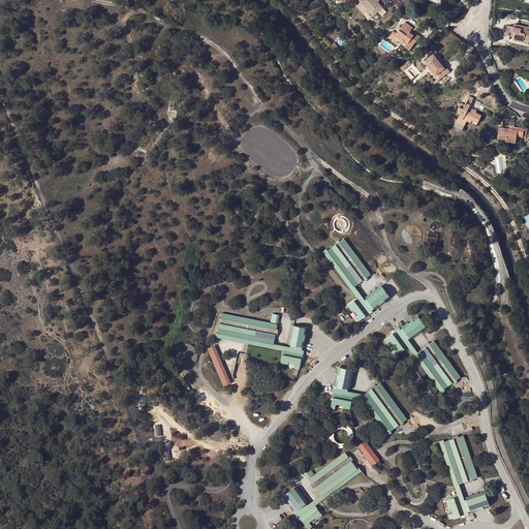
[(365,10),(371,18),(382,7),(377,2),(375,0),(359,0),(360,0),(367,9),(365,10)]
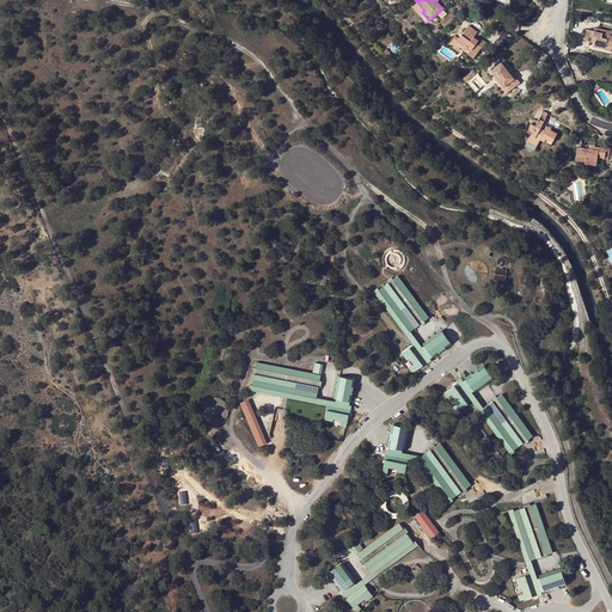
[(611,44),(611,32),(611,31),(598,29),(598,31),(593,31),(587,29),(585,40),(594,42),(594,43),(594,44),(605,47),(606,46),(611,47),(611,44)]
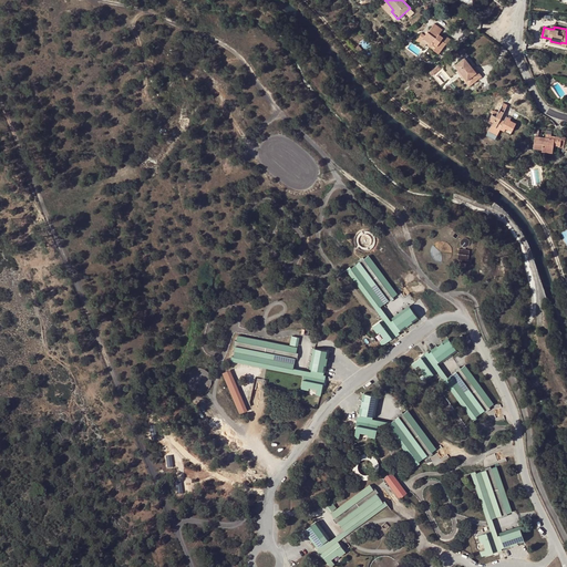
[(433,50),(437,53),(445,43),(441,39),(443,37),(439,34),(436,32),(431,28),(425,35),(422,33),(415,40),(420,43),(423,39),(431,44),(432,43),(436,45),(434,49),(433,50)]
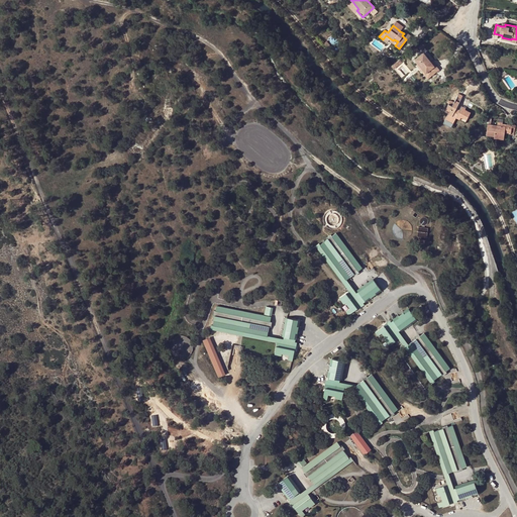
[(412,36),(405,31),(404,33),(402,35),(406,39),(408,40),(412,36)]
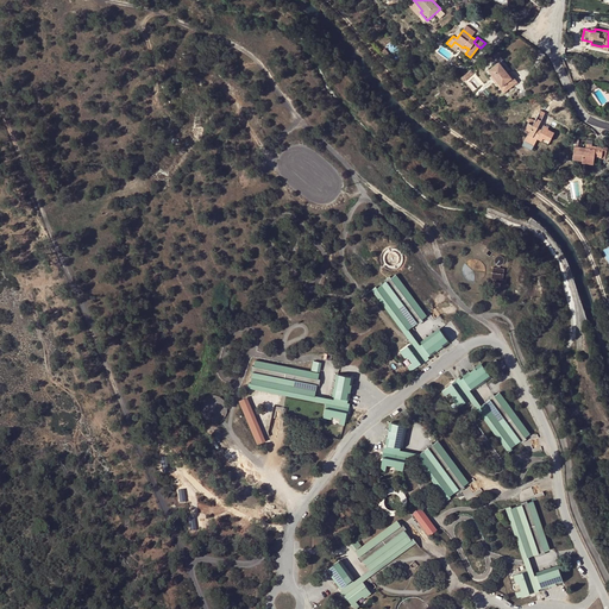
[(458,46),(466,52),(469,49),(464,46),(463,48),(454,42),(451,46),(456,50),(458,46)]
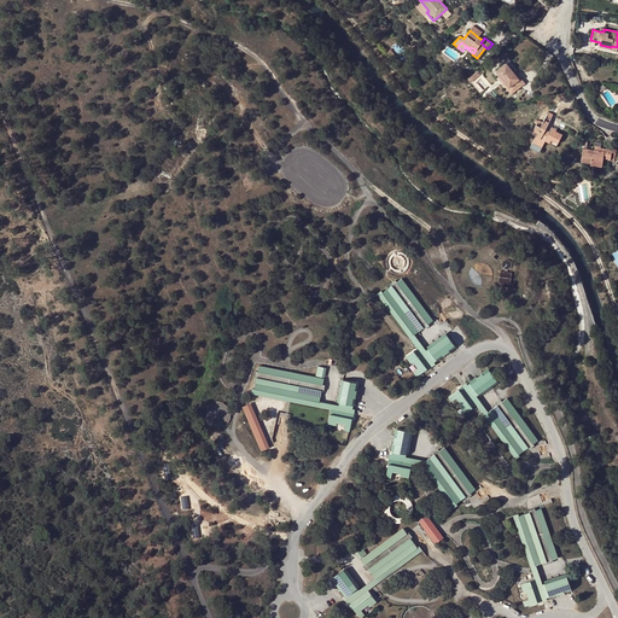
[(506,63),(495,71),(500,76),(512,93),(523,85),(516,74),(506,63)]
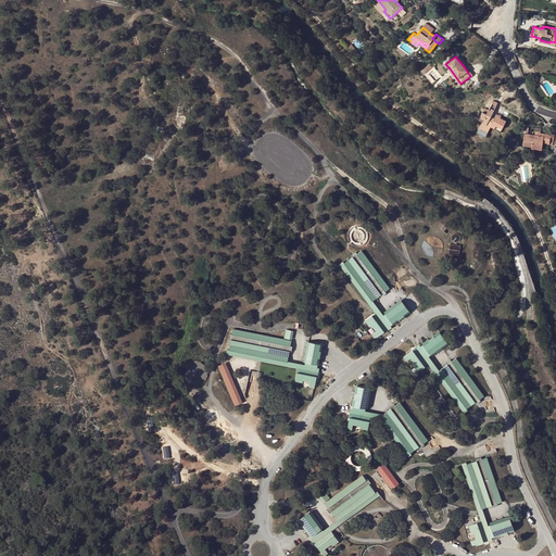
[(432,67),(430,64),(420,71),(424,74),(432,67)]
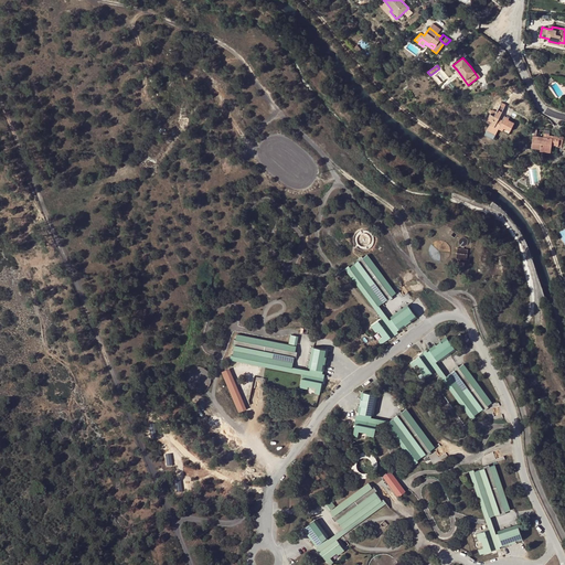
[(478,77),(480,75),(472,66),(471,67),(478,77)]
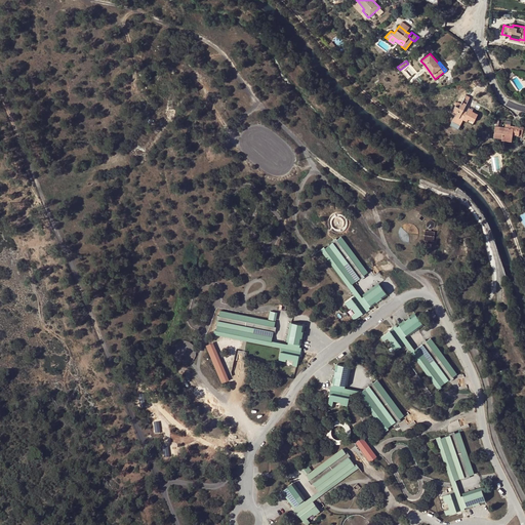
[(435,79),(425,65),(423,66),(434,79),(435,79)]
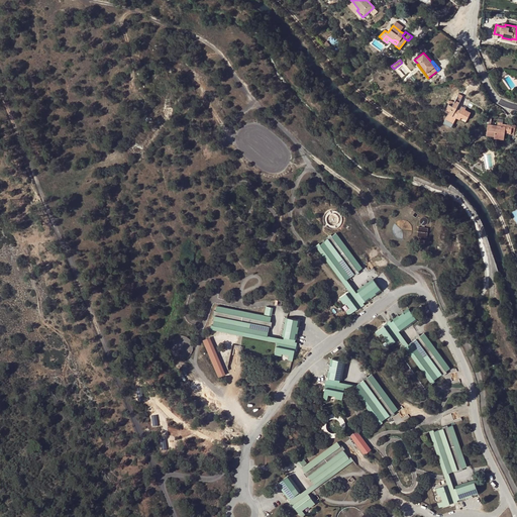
[(451,108),(447,106),(444,111),(448,113),(447,116),(444,121),(451,125),(455,117),(459,119),(460,117),(467,120),(471,112),(464,110),(466,108),(461,106),(459,110),(458,111),(454,109),(455,108),(459,101),(455,99),(452,105),(451,108)]
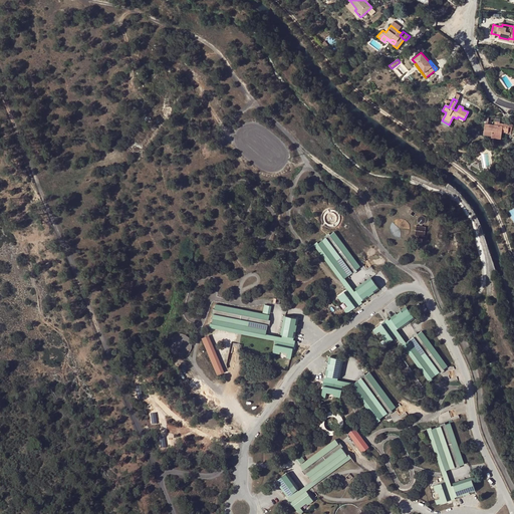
[(494,124),(485,123),(483,135),(491,135),(499,136),(500,132),(508,133),(507,134),(511,135),(512,126),(509,126),(509,124),(500,123),(499,122),(499,124),(499,125),(494,124)]
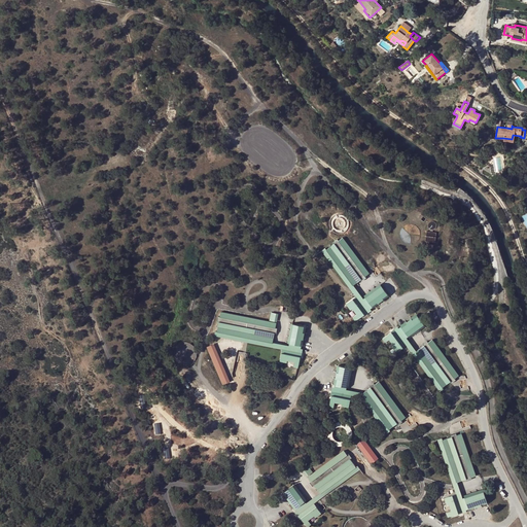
[(437,234),(427,233),(426,242),(428,242),(427,248),(433,249),(434,245),(429,245),(430,242),(435,243),(437,234)]
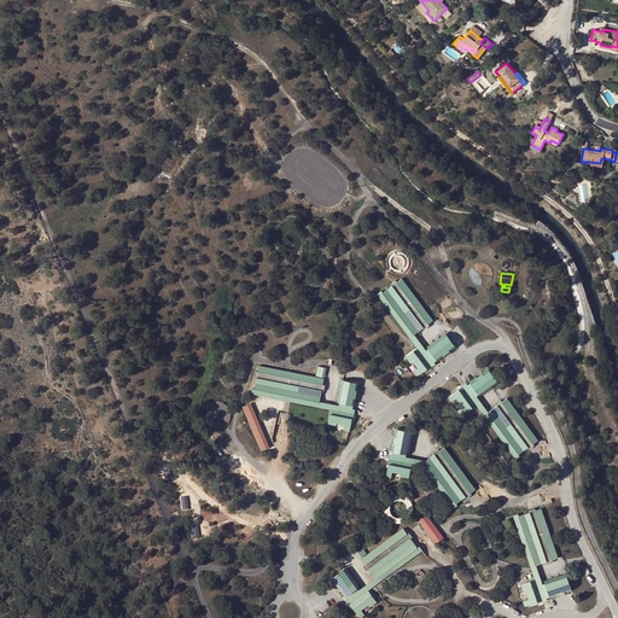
[(402,279),(397,283),(392,286),(384,293),(414,334),(424,327),(429,324),(433,320),(402,279)]
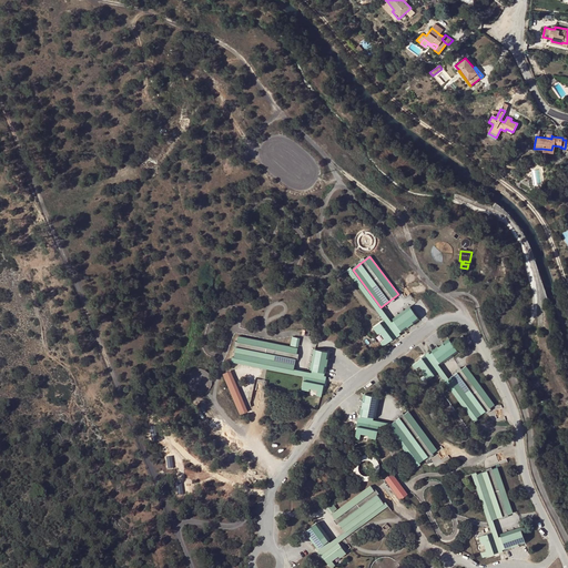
[(381,307),(353,270),(351,267),(347,271),(384,320),(393,332),(389,334),(392,337),(401,331),(398,327),(396,328),(392,322),(381,307)]
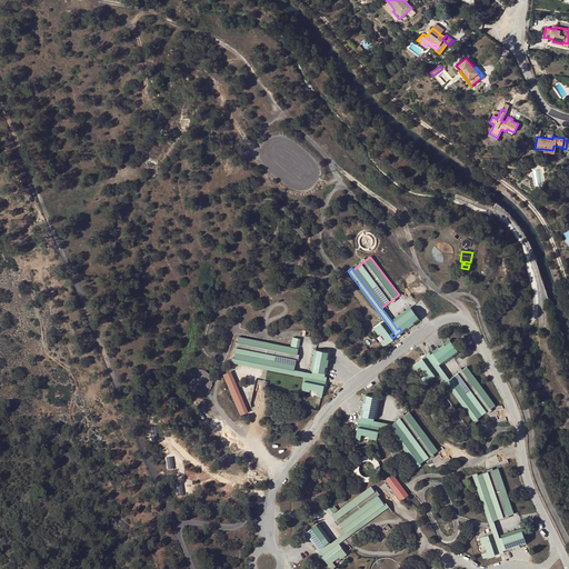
[(411,309),(392,322),(397,329),(399,328),(401,331),(418,318),(411,309)]
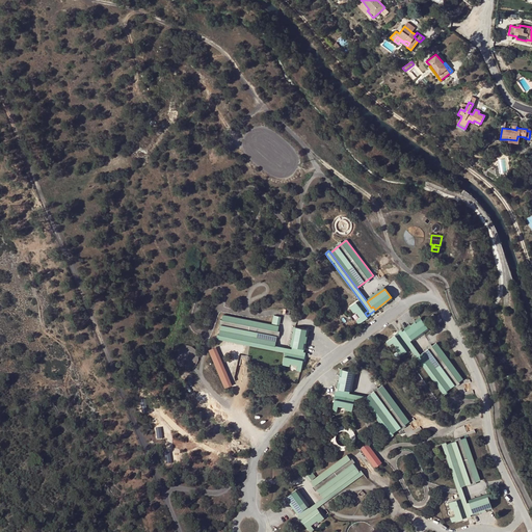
[(368,311),(360,299),(349,308),(353,314),(355,312),(360,318),(356,320),(358,324),(368,317),(367,316),(365,313),(368,311)]
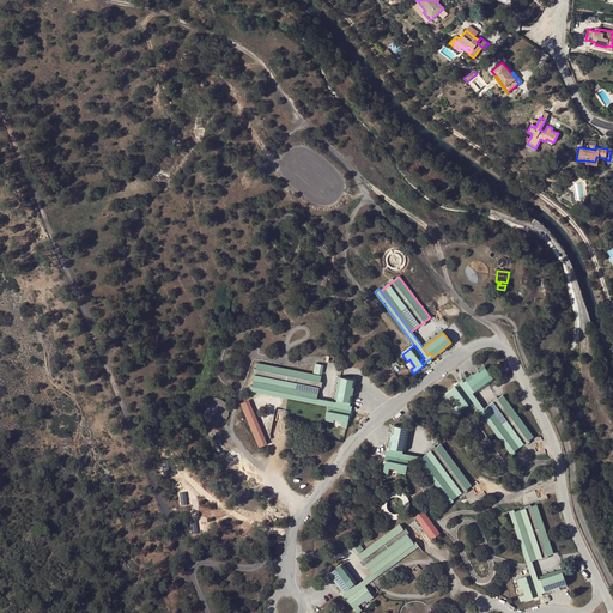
[(319,387),(320,382),(321,376),(256,363),(256,369),(255,374),(253,386),(316,399),(317,398),(319,387)]
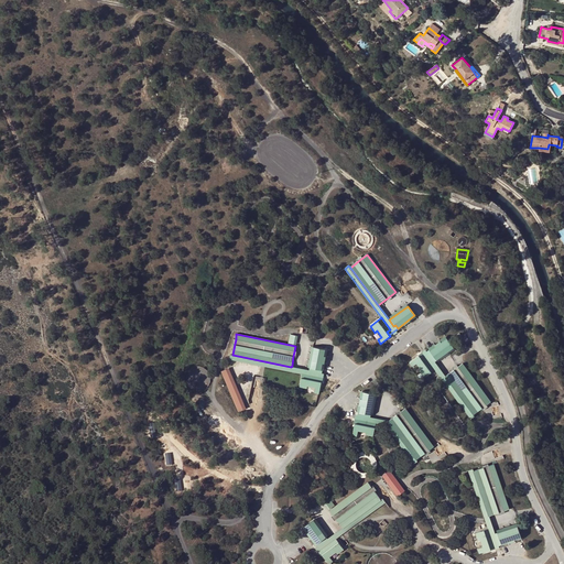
[(446,338),(430,350),(432,354),(430,355),(435,361),(454,348),(446,338)]
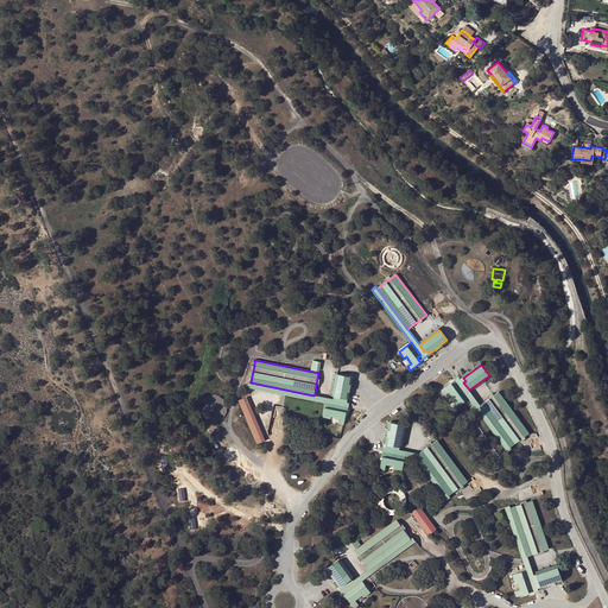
[(342,398),(347,399),(350,377),(339,373),(334,398),(342,400),(342,398)]
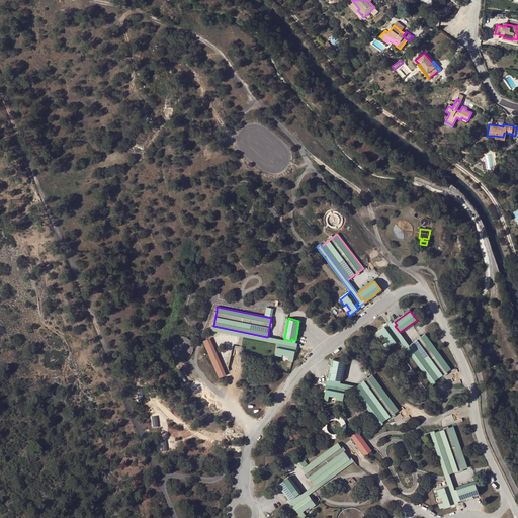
[(409,346),(410,345),(400,332),(395,326),(397,325),(395,322),(385,328),(387,331),(391,329),(399,340),(432,384),(436,382),(435,380),(409,346)]
